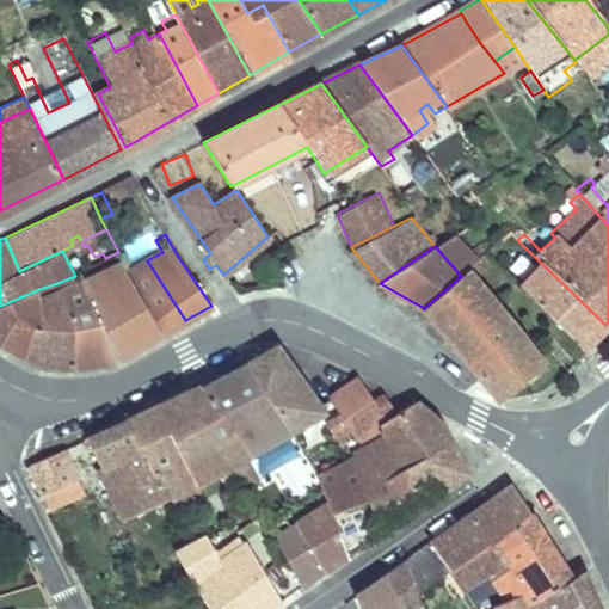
[(127,271),(160,334),(185,320),(147,260),(127,271)]
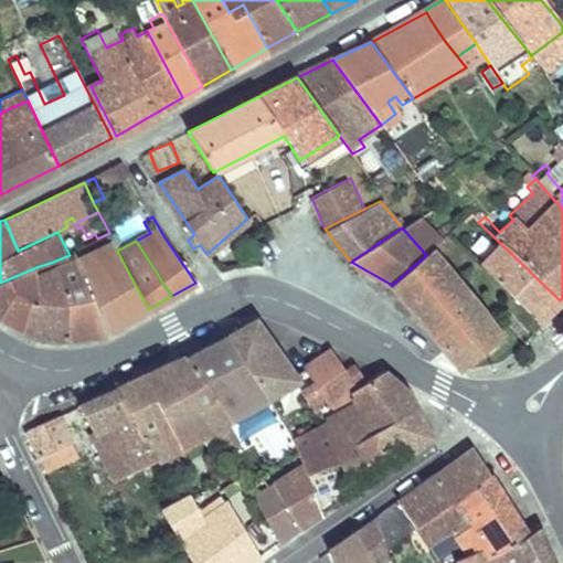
[(54,266),(70,340),(108,332),(148,309),(117,251),(114,243),(83,258),(54,266)]
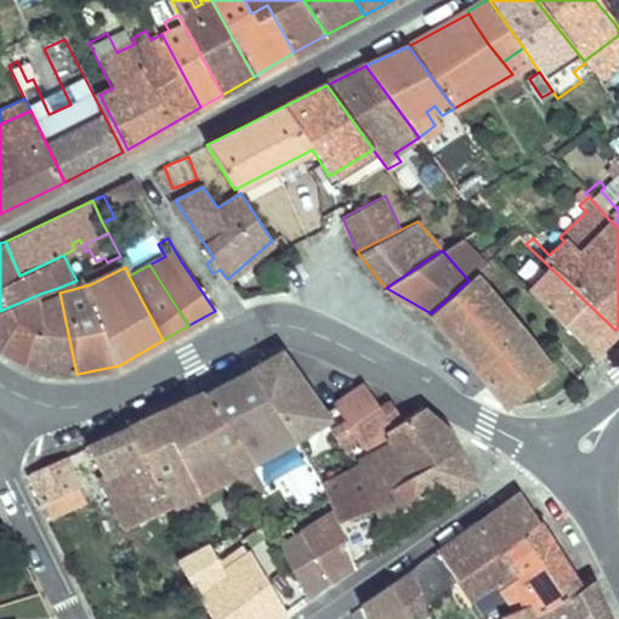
[(469,280),(431,313),(506,404),(550,368),(481,284),(488,278),(490,276),(490,274),(483,267),(469,280)]
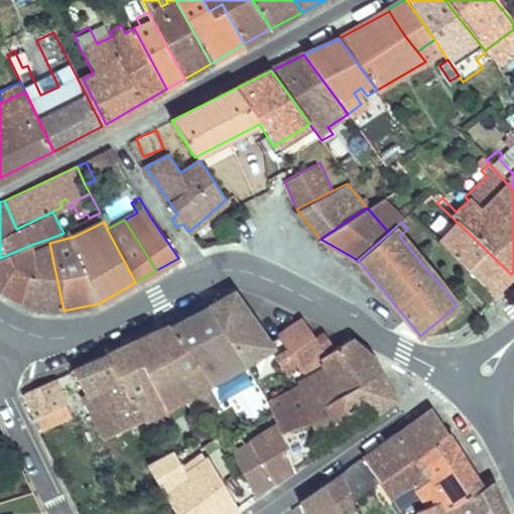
[(439,242),(491,293),(511,274),(459,224),(439,242)]
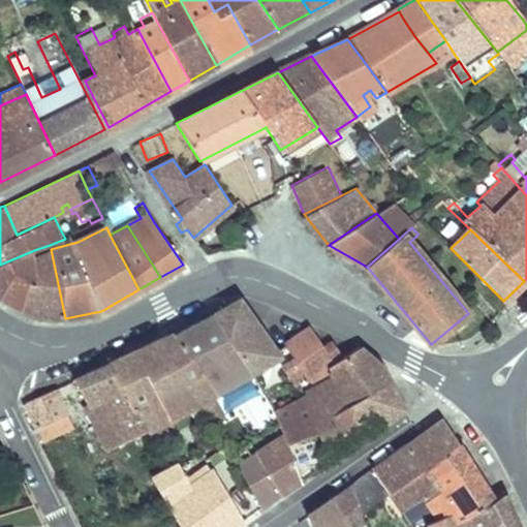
[(28,281),(23,308),(36,315),(65,318),(51,249),(34,254),(32,280),(28,281)]
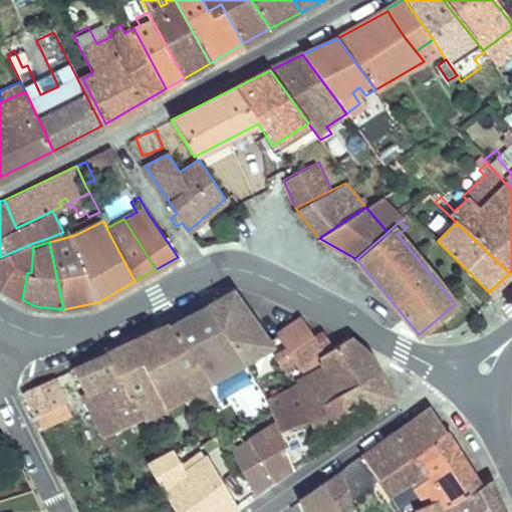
[(33,243),(0,257),(0,286),(2,289),(22,299),(27,273),(31,272),(33,247),(33,243)]
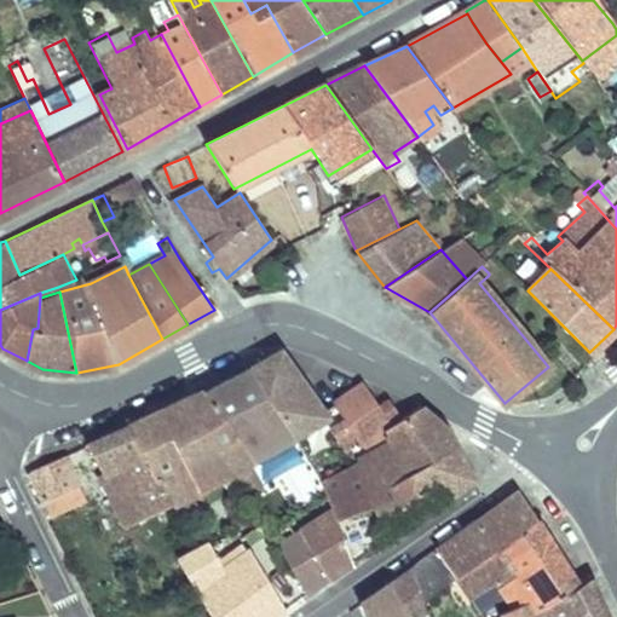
[(281,350),(251,365),(294,436),(327,416),(322,409),(281,350)]
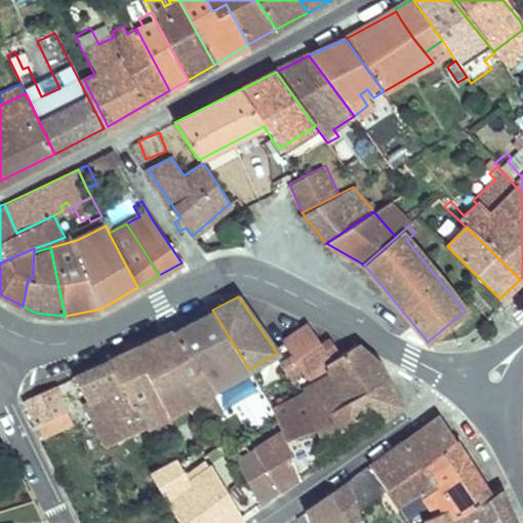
[(171,330),(198,366),(214,389),(249,369),(212,310),(171,330)]
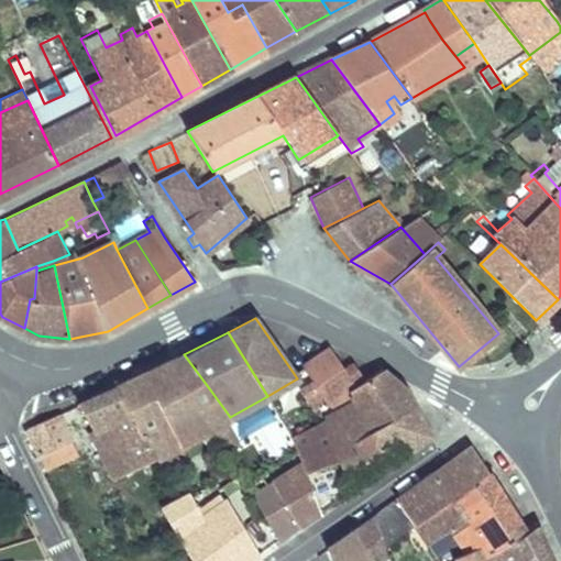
[(329,348),(301,366),(327,403),(345,391),(343,387),(342,385),(360,375),(352,363),(343,369),(329,348)]
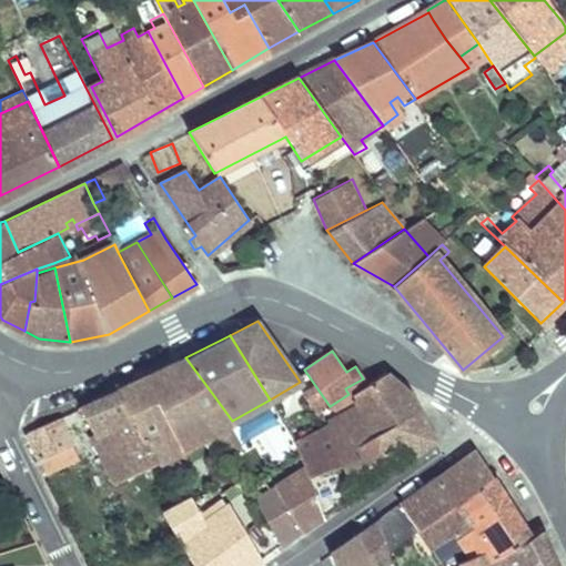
[(185,357),(174,363),(199,405),(214,396),(185,357)]
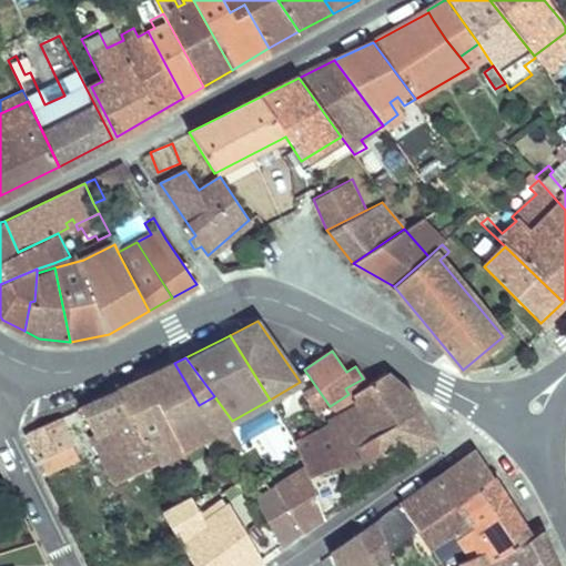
[(119,390),(159,460),(214,430),(226,423),(232,421),(214,396),(199,405),(174,363),(119,390)]
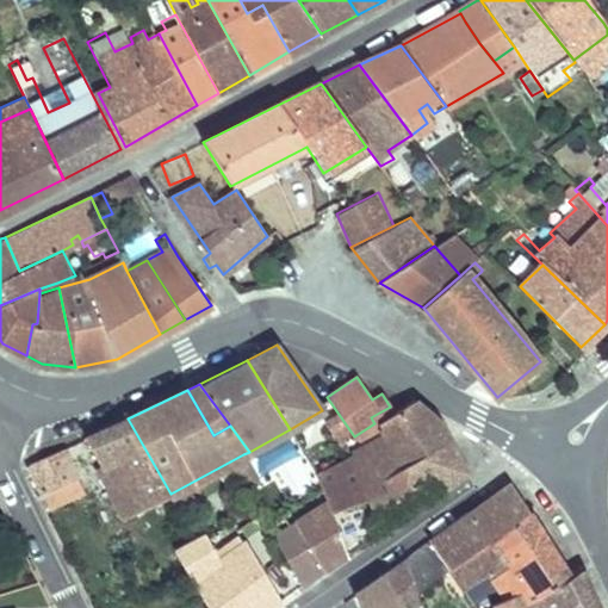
[(384,434),(349,454),(363,489),(450,441),(439,420),(415,399),(394,411),(378,421),(382,428),(384,434)]
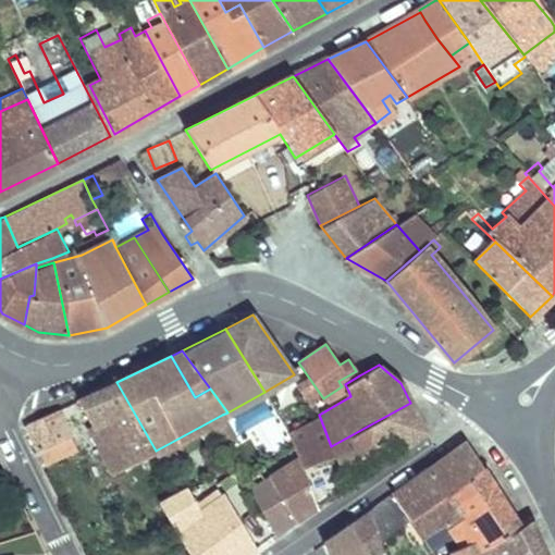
[(116,382),(79,399),(94,426),(95,434),(115,470),(156,451),(116,382)]
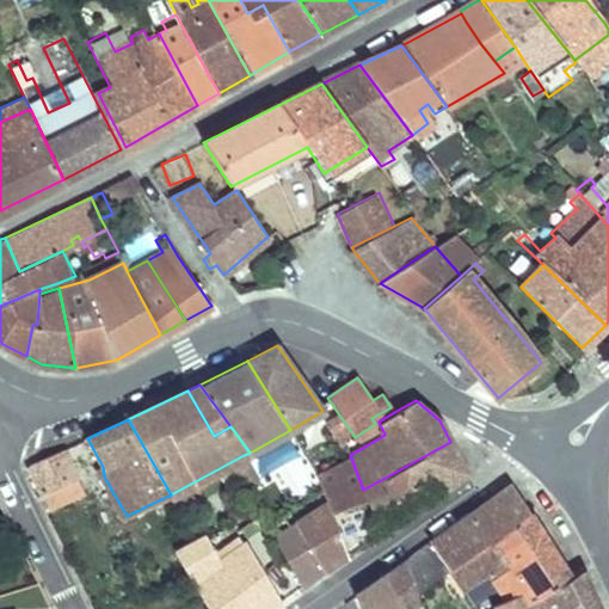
[(363,490),(376,521),(465,471),(450,442),(363,490)]
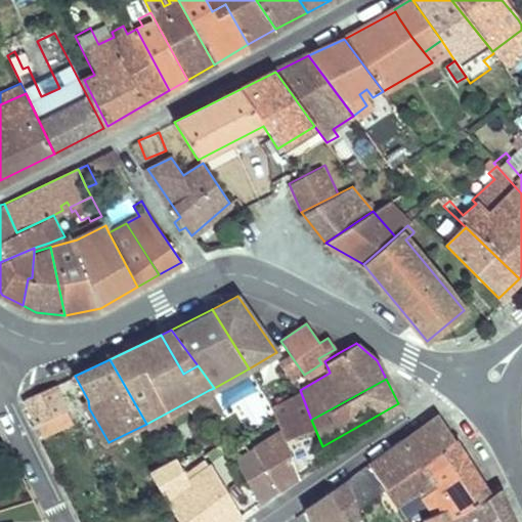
[(62,382),(27,398),(39,424),(68,410),(63,395),(67,392),(62,382)]
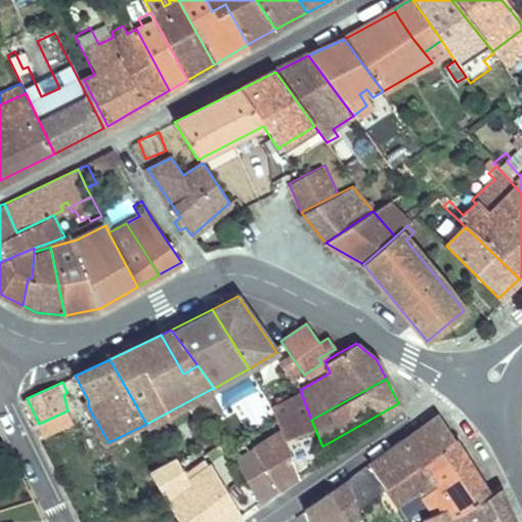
[(209,390),(198,396),(209,418),(221,410),(209,390)]
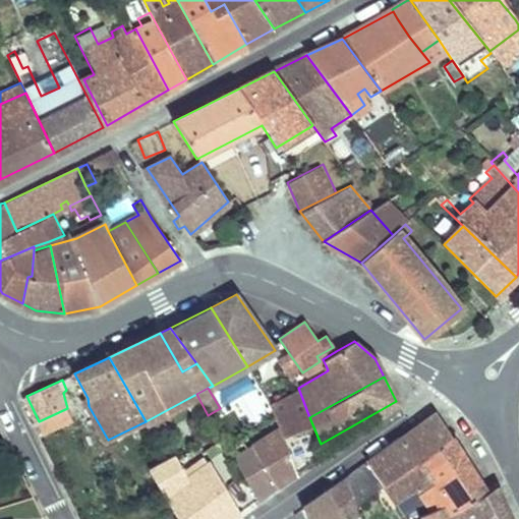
[(277,427),(298,470),(324,451),(321,444),(309,417),(298,388),(266,406),(277,427)]
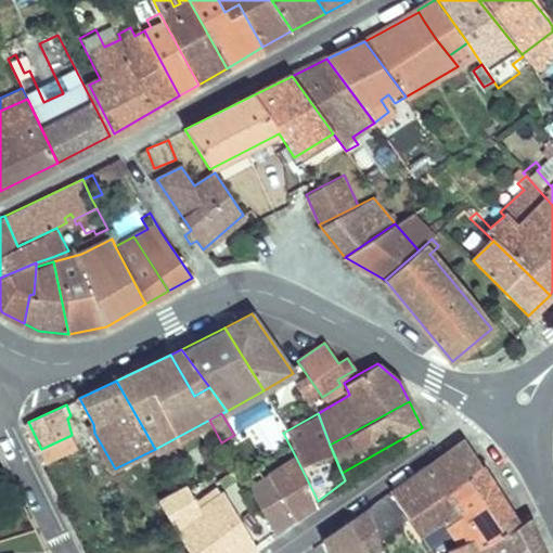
[(442,491),(410,515),(423,532),(445,519),(448,524),(470,509),(451,485),(480,464),(464,439),(425,466),(442,491)]
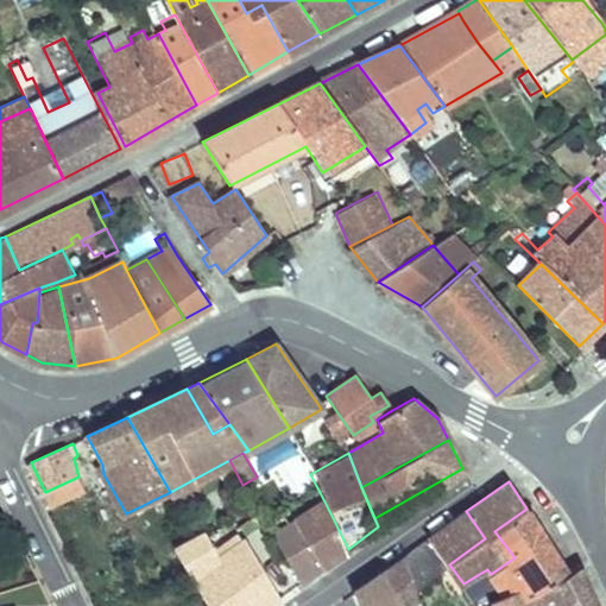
[(295,517),(324,567),(348,549),(323,499),(295,517)]
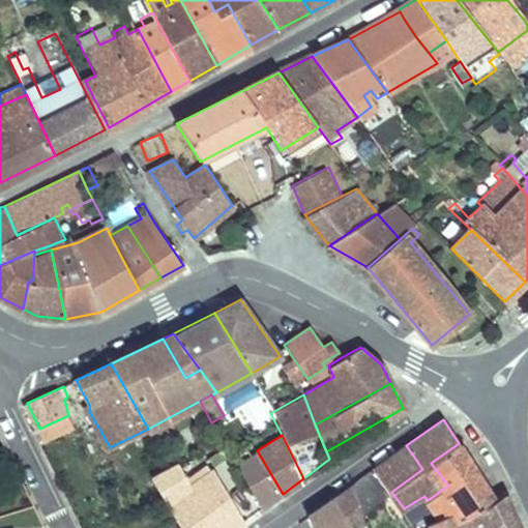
[(466,455),(459,443),(431,463),(448,486),(473,468),(466,455)]
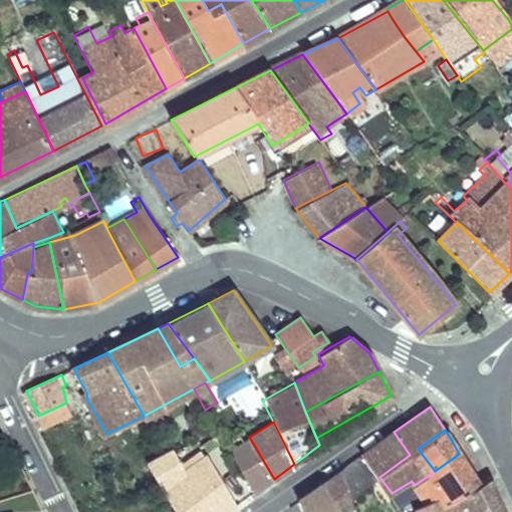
[(394,432),(361,454),(379,477),(410,455),(394,432)]
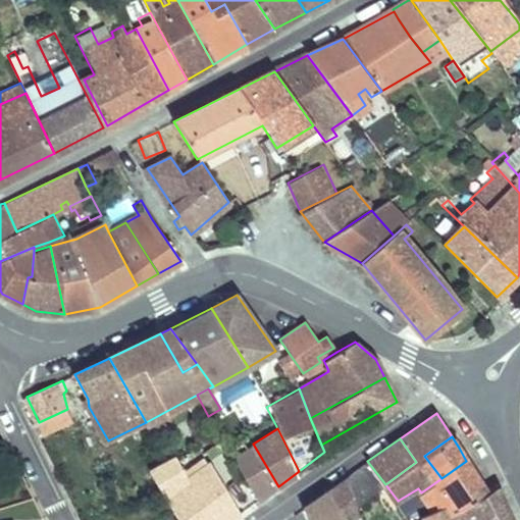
[(177,515),(179,519),(234,519),(240,516),(210,463),(195,470),(192,466),(186,469),(177,455),(170,459),(152,469),(177,515)]
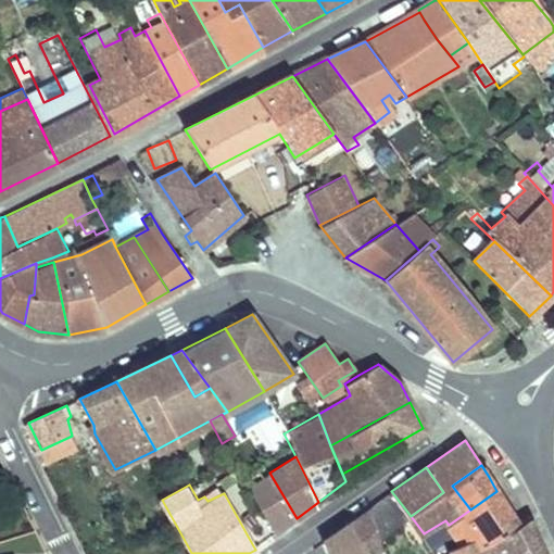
[(391,491),(373,505),(379,537),(411,516),(391,491)]
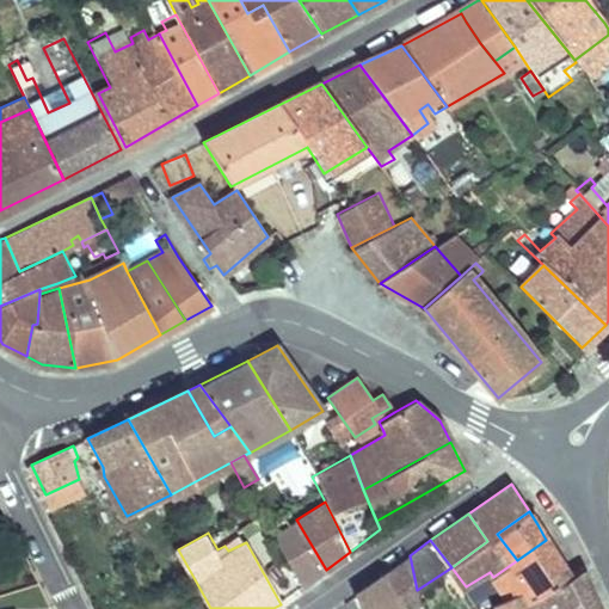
[(490,572),(466,586),(478,608),(481,608),(491,604),(493,607),(493,604),(503,598),(499,585),(496,580),(548,543),(546,540),(517,560),(493,577),(490,572)]
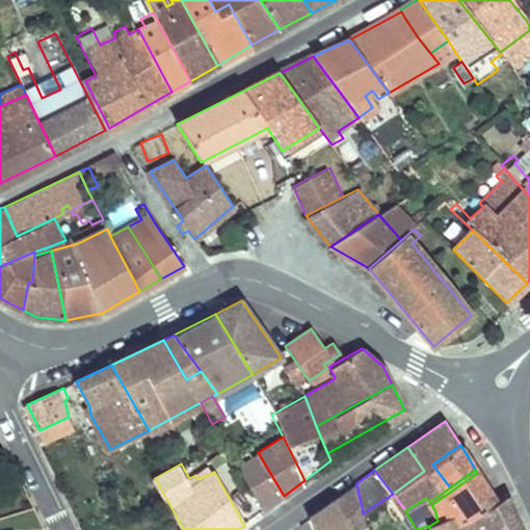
[(479,476),(477,473),(431,505),(434,509),(454,495),(479,476)]
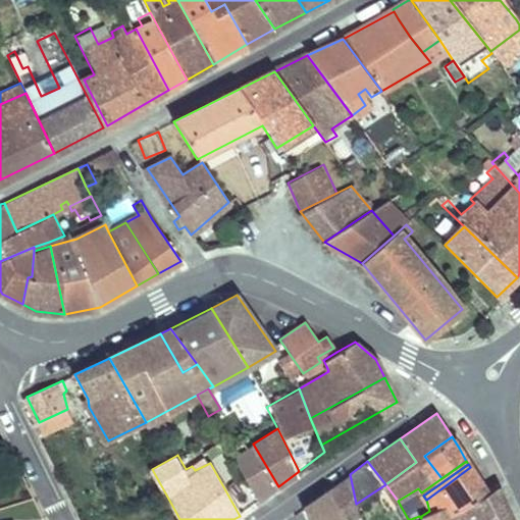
[(485,490),(470,467),(446,485),(462,511),(485,490)]
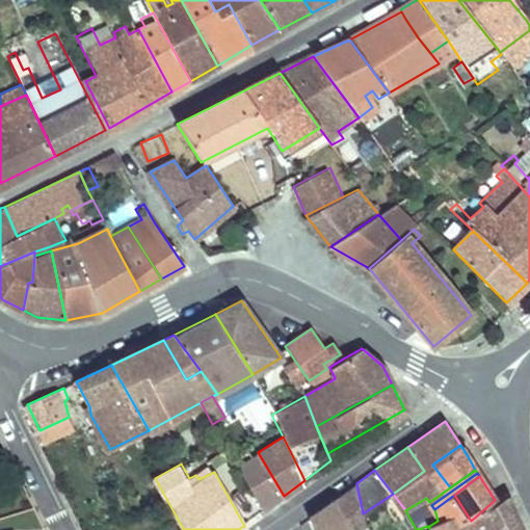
[(356,483),(337,497),(351,529),(366,529),(363,513),(356,483)]
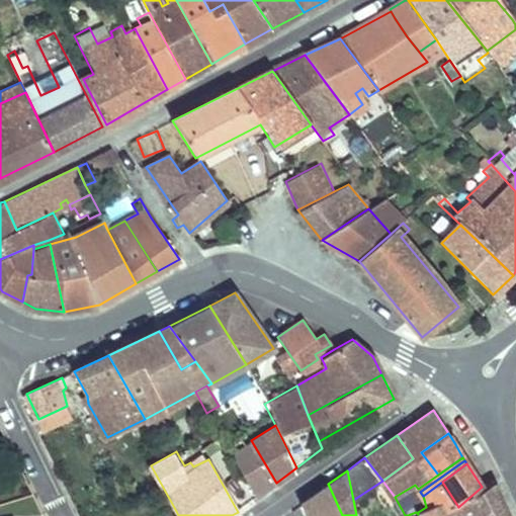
[(418,512),(418,514),(418,515),(446,515),(449,514),(458,507),(442,482),(423,496),(426,507),(418,512)]
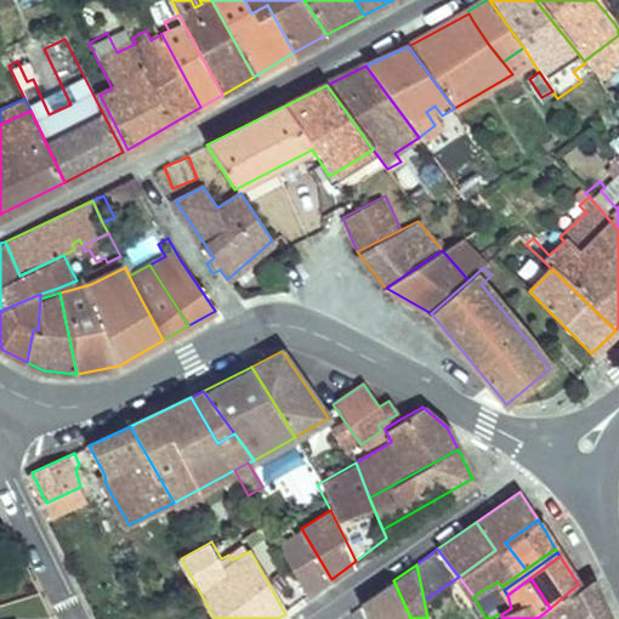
[(535,618),(609,618),(592,578),(578,584),(550,608),(539,617),(535,618)]
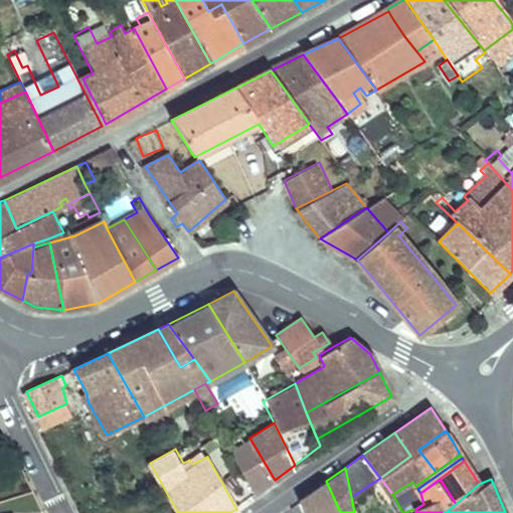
[(340,512),(326,481),(301,499),(306,512),(340,512)]
